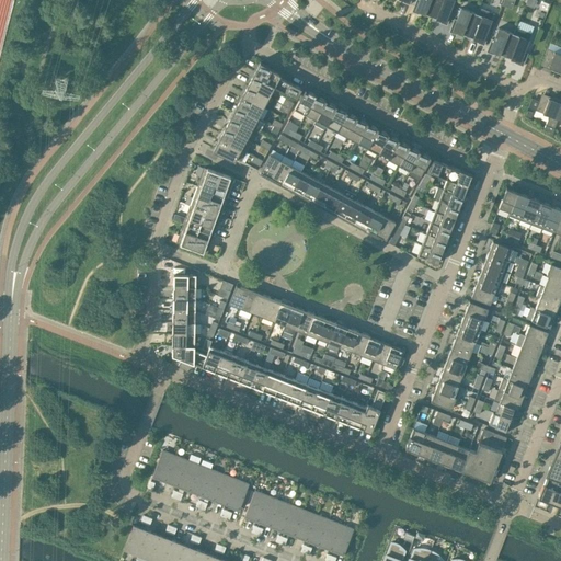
[(420,12),(431,15),(436,0),(415,0),(412,11),(419,14),(420,12)]
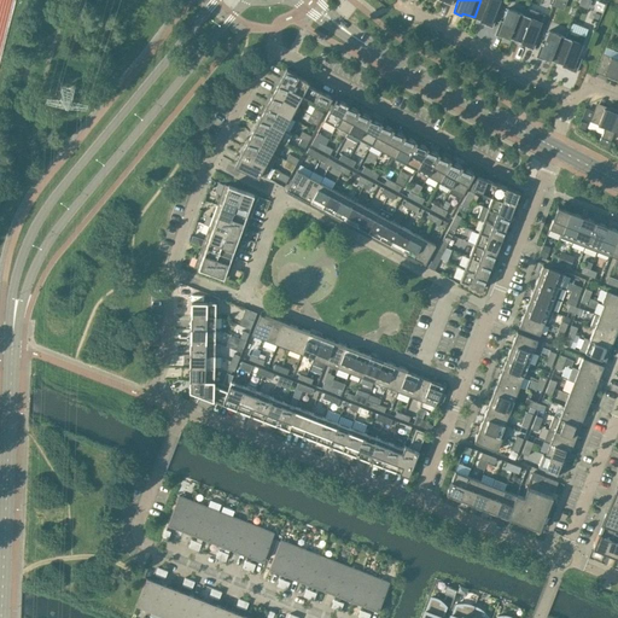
[(484,24),(493,28),(497,13),(495,12),(500,0),(481,0),(474,17),(485,22),(484,24)]
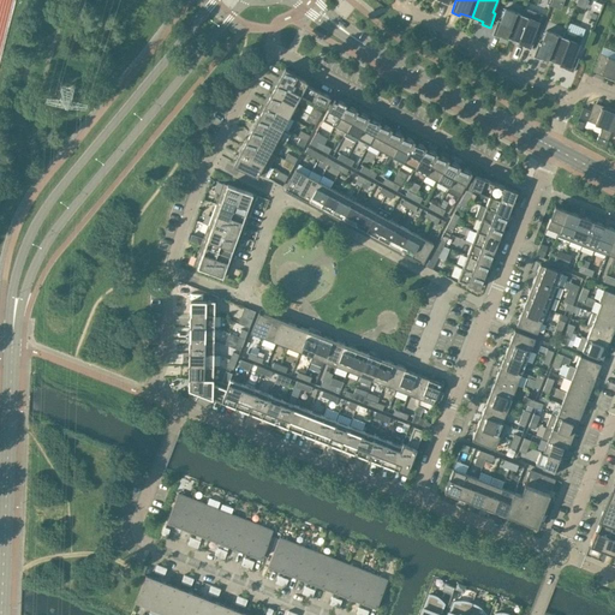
[(523,15),(513,40),(524,43),(523,47),(531,49),(536,35),(533,34),(538,22),(542,15),(525,7),(523,15)]
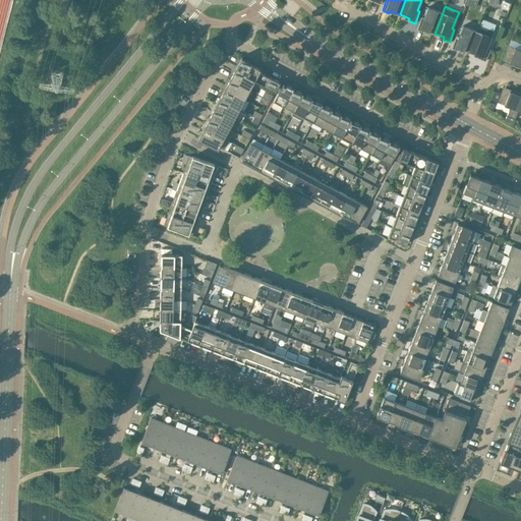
[(424,30),(435,34),(443,12),(428,7),(424,18),(421,17),(417,30),(423,32),(424,30)]
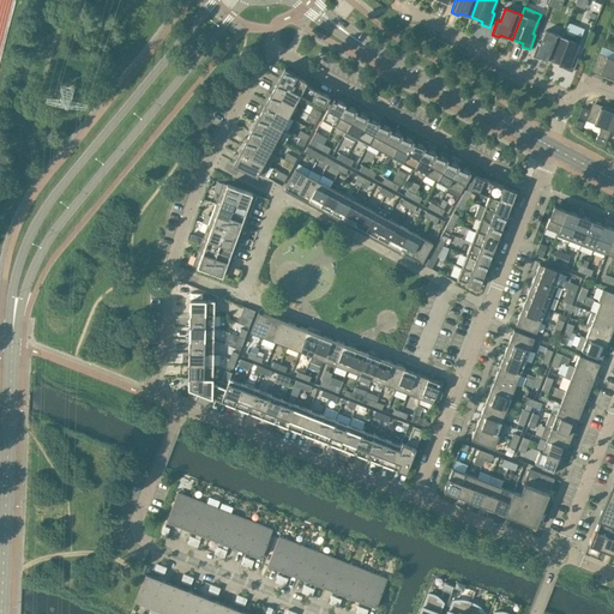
[(541,56),(553,61),(563,37),(546,30),(541,43),(537,42),(533,56),(540,60),(541,56)]
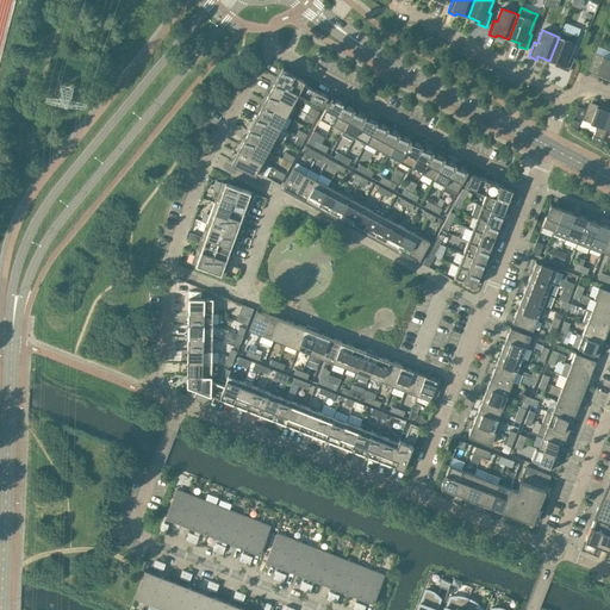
[(559,68),(568,72),(574,57),(570,56),(578,36),(561,30),(559,37),(549,61),(560,66),(559,68)]
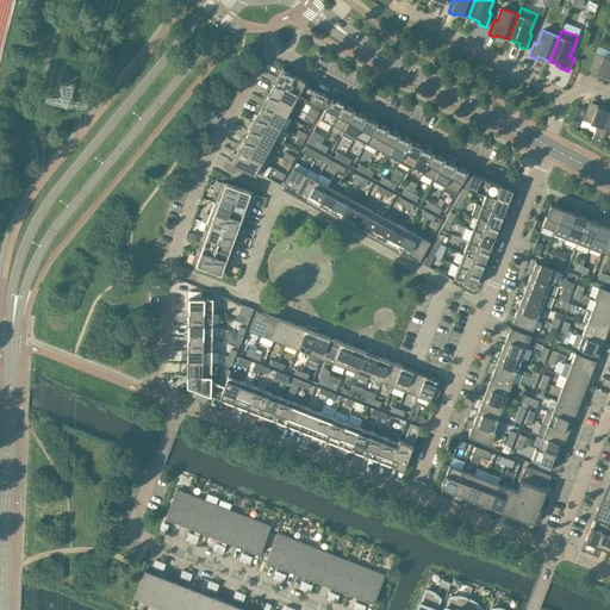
[(609,56),(609,58),(596,53),(593,60),(601,62),(597,72),(596,70),(596,72),(601,74),(599,75),(599,76),(609,80),(609,56)]
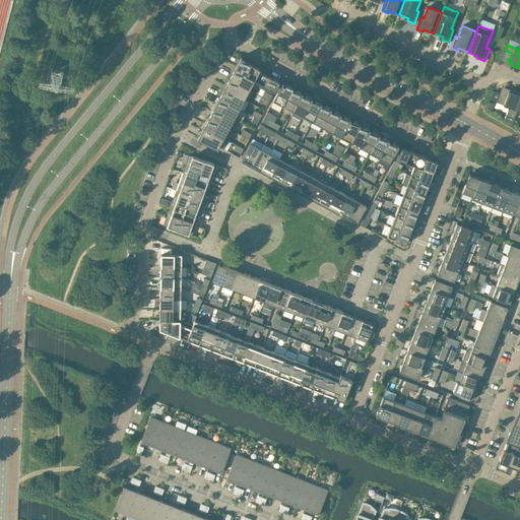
[(241,57),(235,69),(237,70),(254,80),(260,83),(265,74),(259,71),(260,69),(241,57)]
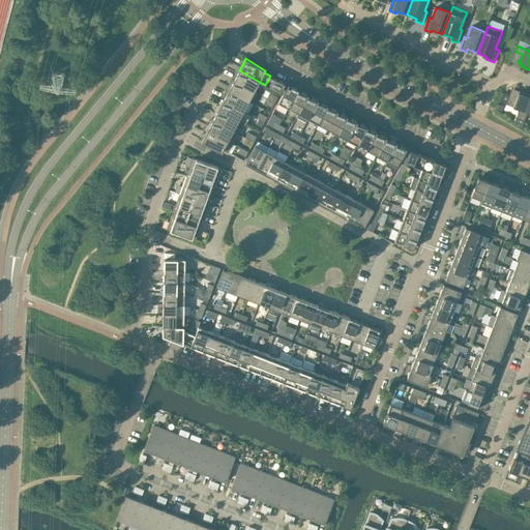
[(239,70),(234,80),(234,81),(254,91),(259,82),(241,71),(239,70)]
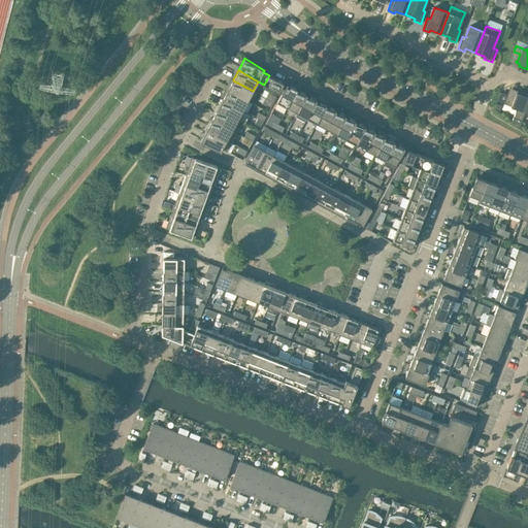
[(269,75),(264,85),(278,93),(284,83),(269,75)]
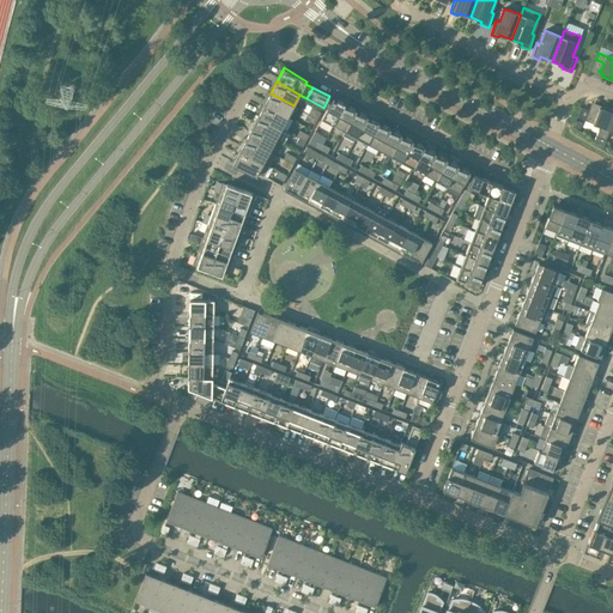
[(271,92),(265,104),(266,105),(287,117),(293,105),(271,93),(271,92)]
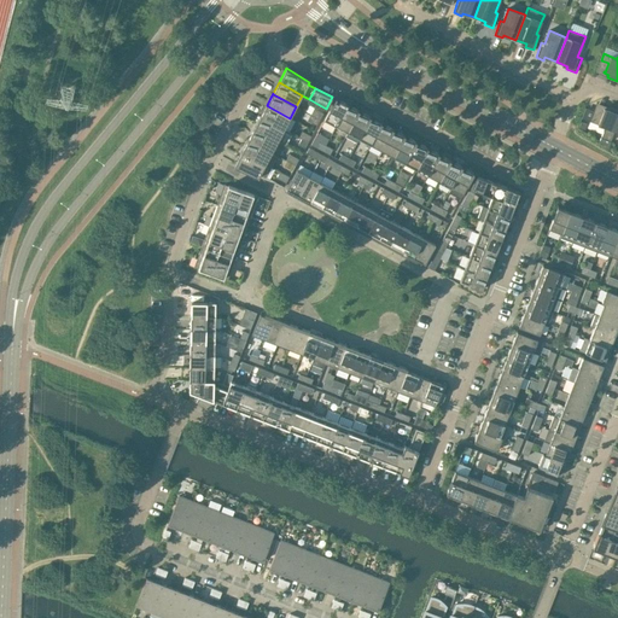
[(325,120),(336,126),(348,104),(339,100),(338,103),(336,101),(337,98),(336,98),(325,120)]
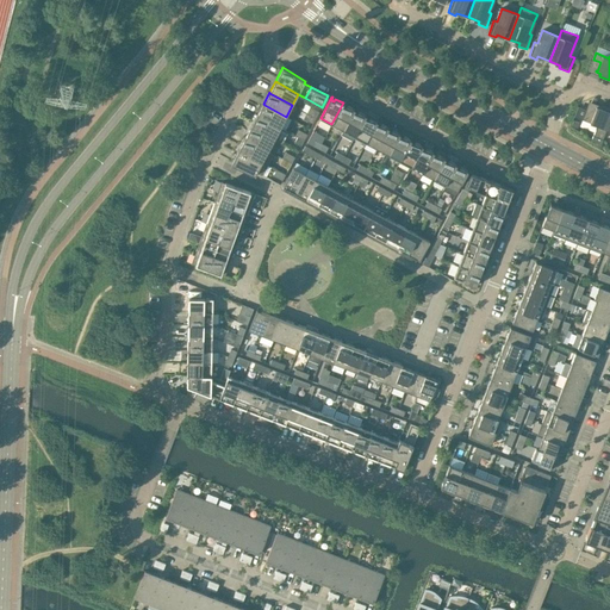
[(331,124),(343,131),(355,110),(347,105),(346,107),(342,106),(344,104),(343,103),(331,124)]
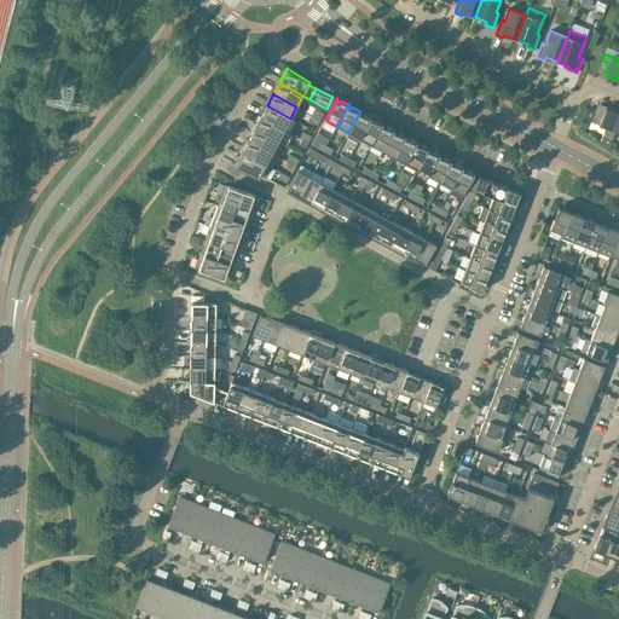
[(267,105),(260,117),(284,129),(290,119),(268,106),(267,105)]
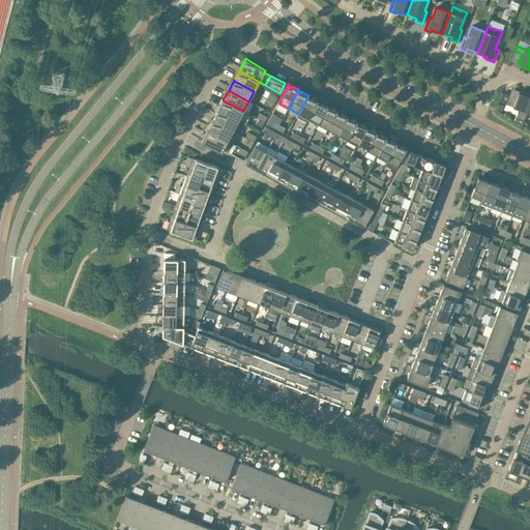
[(504,93),(502,100),(506,101),(506,104),(519,109),(516,117),(516,118),(514,120),(523,125),(524,121),(527,113),(529,107),(529,105),(529,94),(523,91),(523,92),(522,94),(518,92),(518,93),(517,96),(510,94),(509,93),(509,95),(504,93)]
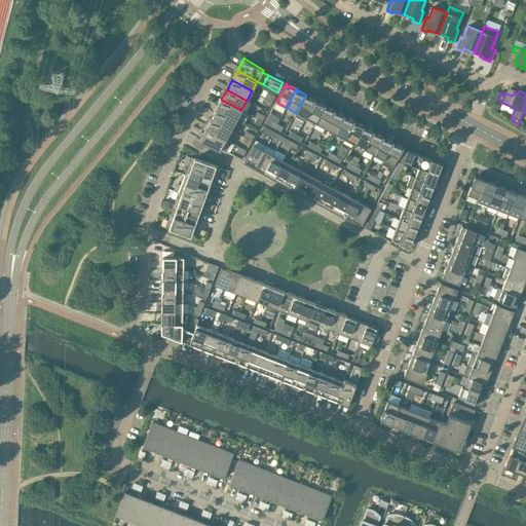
[(264,97),(272,102),(275,97),(267,91),(264,97)]
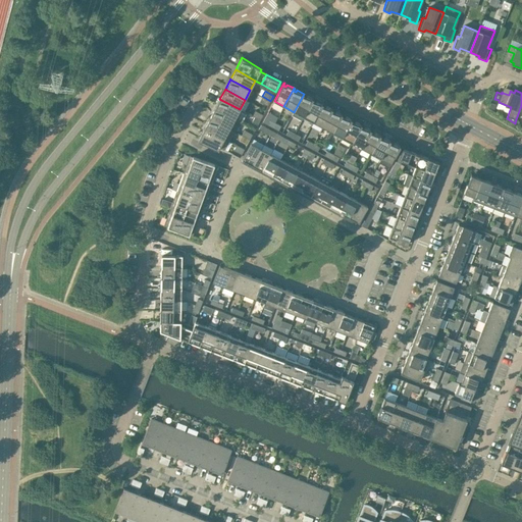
[(292,115),(301,120),(303,117),(313,99),(306,95),(305,97),(303,96),(304,94),(294,112),(292,115)]
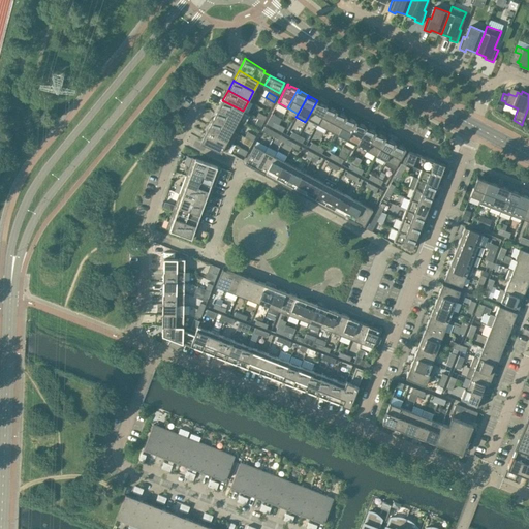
[(263,103),(272,107),(274,102),(266,97),(263,103)]
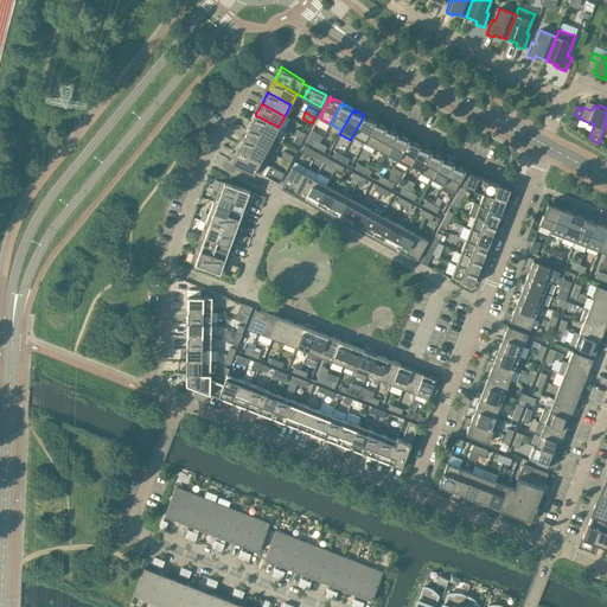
[(255,115),(249,126),(279,141),(281,142),(287,132),(279,127),(255,115)]
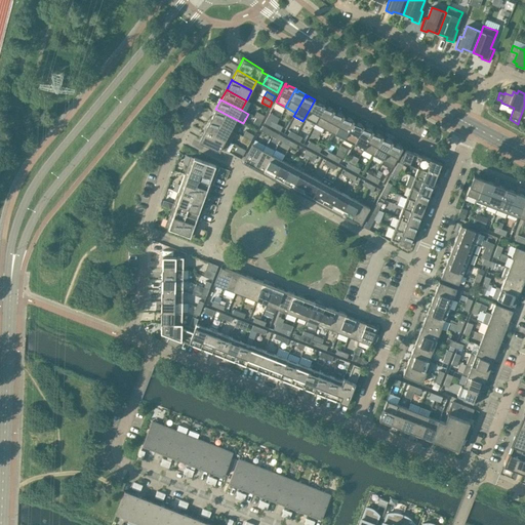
[(305,118),(315,123),(325,105),(318,101),(317,103),(314,102),(316,99),(315,99),(305,118)]
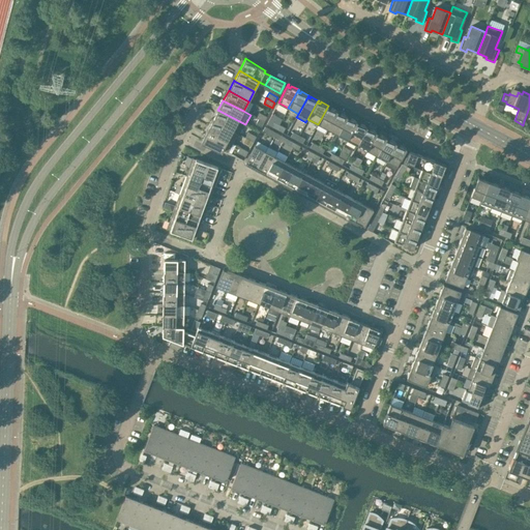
[(318,124),(327,129),(337,111),(330,107),(329,109),(327,108),(328,106),(318,124)]
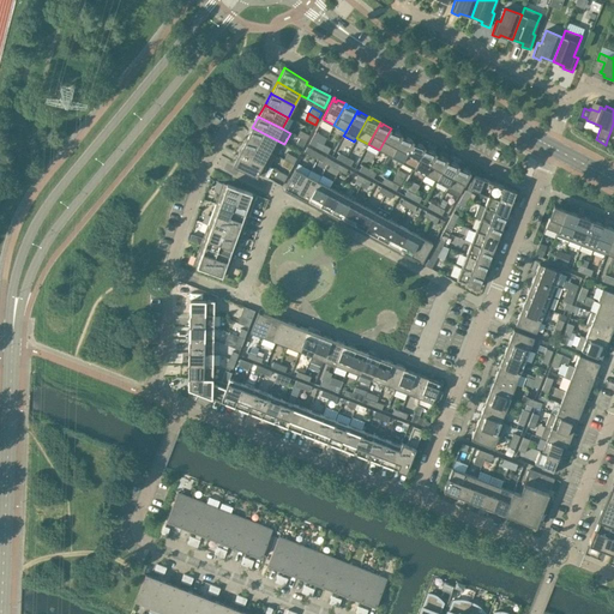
[(252,127),(246,139),(276,155),(282,143),(252,127)]
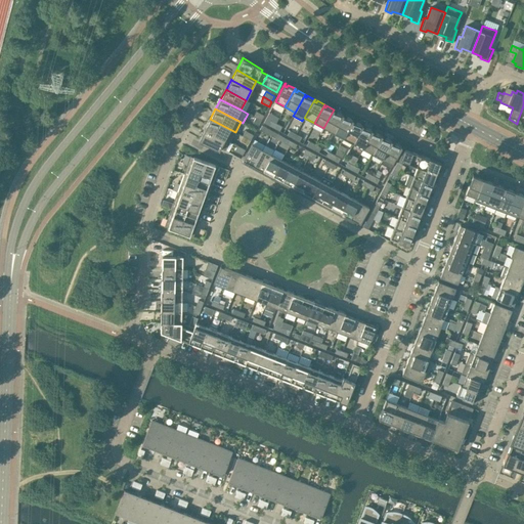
[(323,128),(334,133),(344,115),(337,111),(336,113),(333,112),(335,110),(334,110),(323,128)]
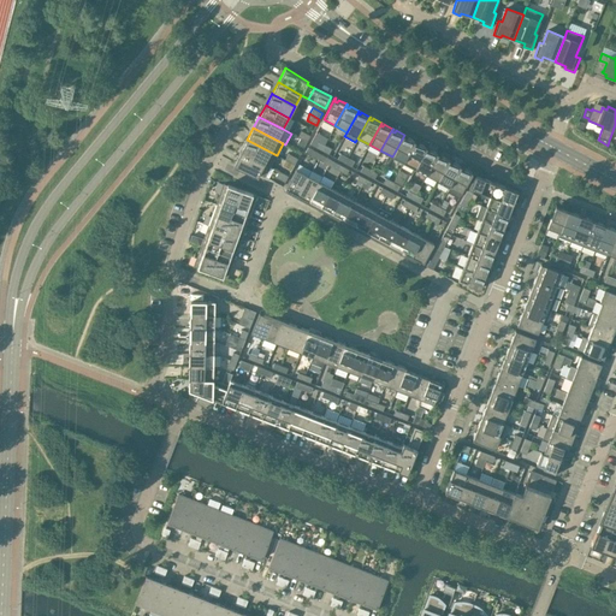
[(297,136),(307,142),(311,136),(301,130),(297,136)]
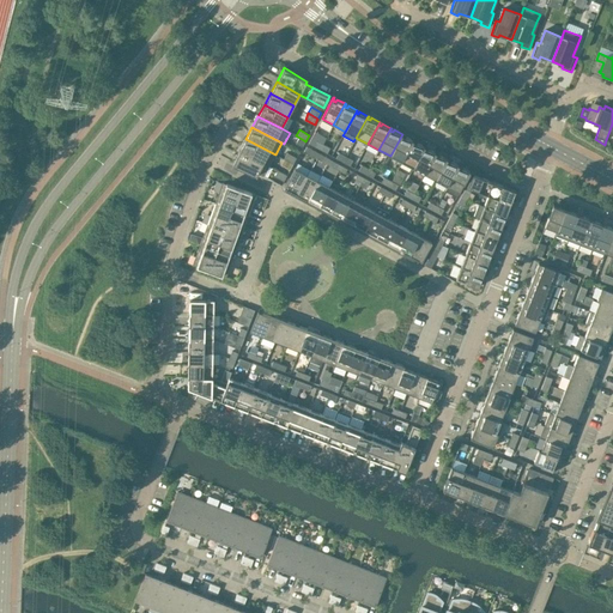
[(390,156),(401,162),(413,140),(405,137),(404,138),(401,137),(402,134),(390,156)]
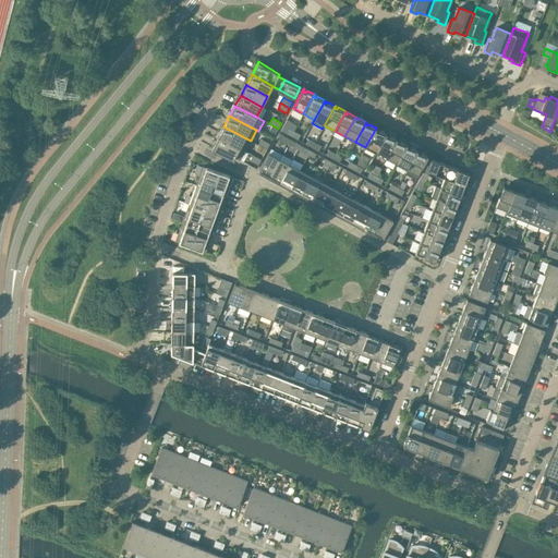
[(266,130),(275,134),(278,129),(269,123),(266,130)]
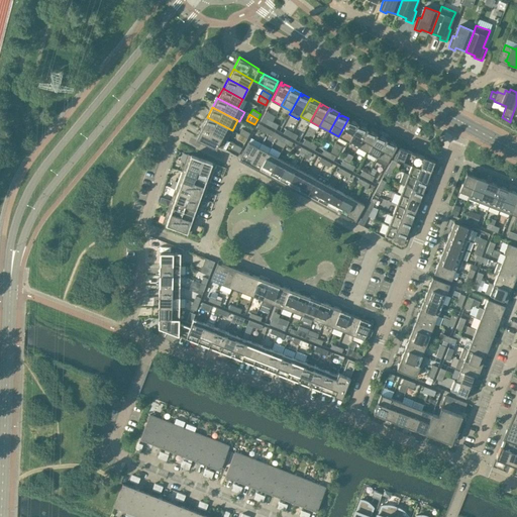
[(207,117),(202,126),(204,127),(222,137),(222,136),(227,139),(232,130),(208,117),(207,117)]
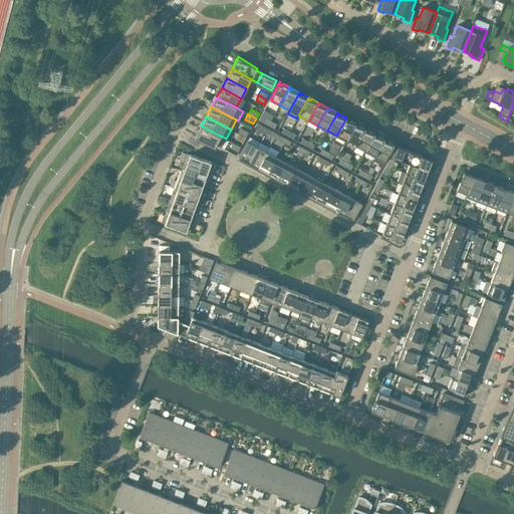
[(336,136),(346,141),(356,122),(349,119),(348,121),(345,120),(347,117),(346,117),(336,136)]
